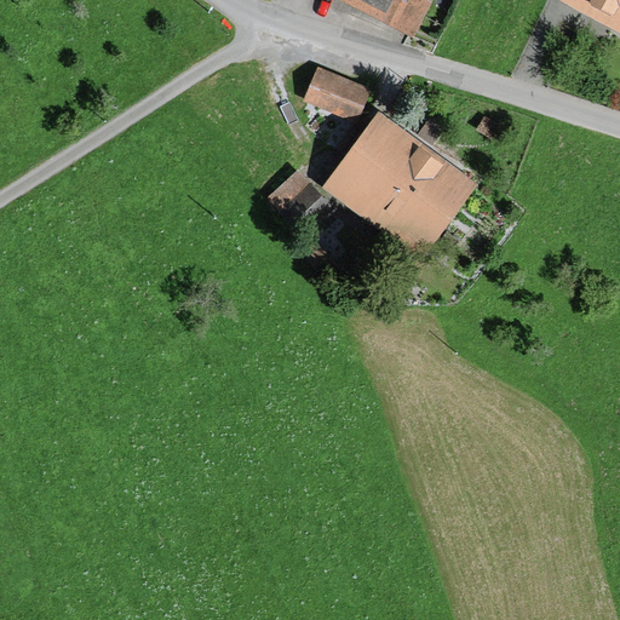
[(422,0),(352,0),(385,16),(389,9),(412,19),(422,0)]
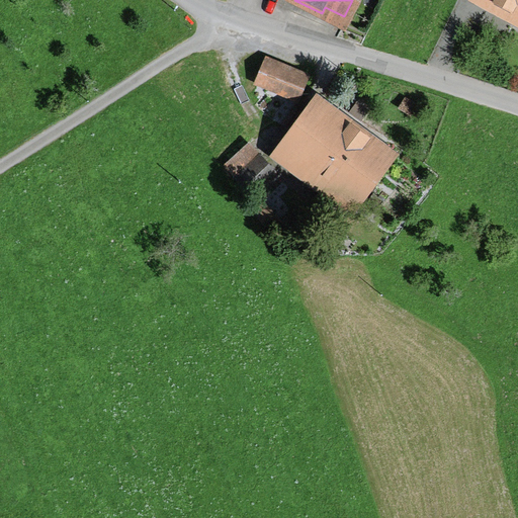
[(517,0),(468,0),(467,4),(517,30),(517,0)]
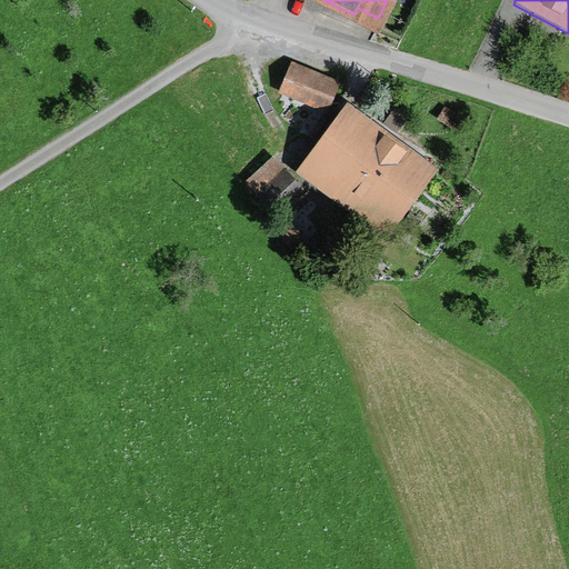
[(329,115),(342,83),(290,62),(277,93),(329,115)]
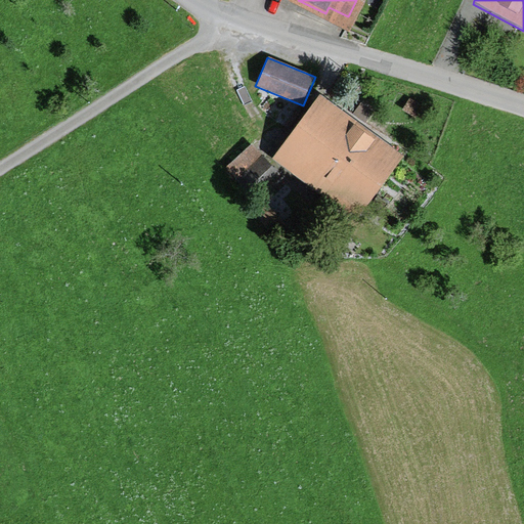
[(357,223),(404,159),(318,96),(271,161),(357,223)]
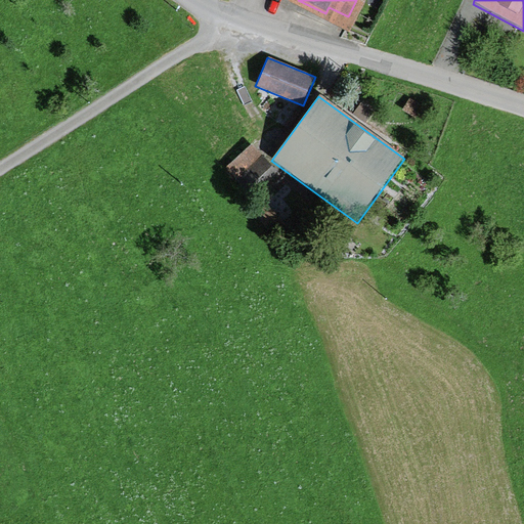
[(260,201),(285,177),(252,143),(224,169),(257,204),(260,201)]
